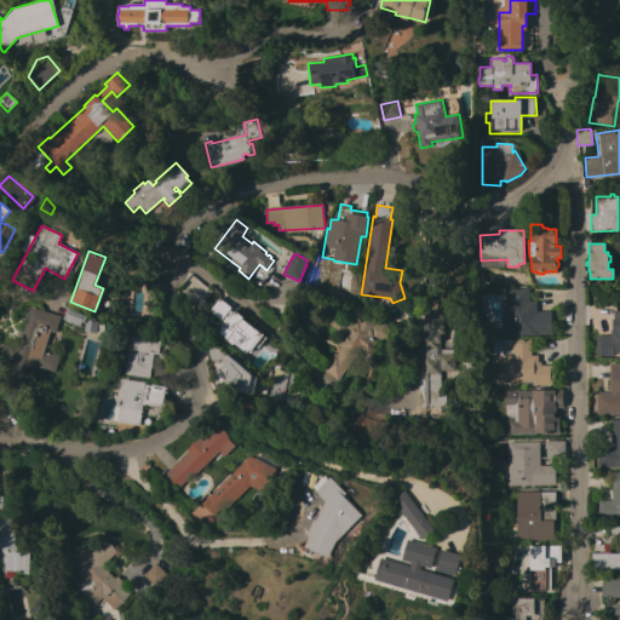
[(528,290),(529,302),(537,302),(537,311),(551,311),(551,334),(501,334),(501,299),(505,299),(504,290),(528,290)]
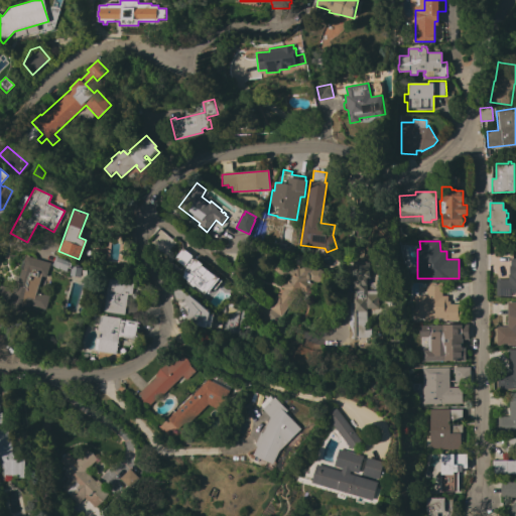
[(171,259),(185,268),(178,277),(206,295),(220,274),(180,247),(171,259)]
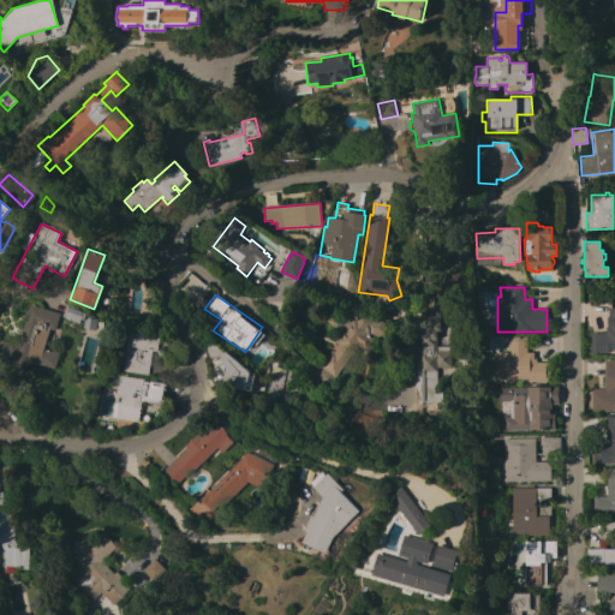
[(87,311),(82,323),(63,316),(65,306),(69,305),(87,311)]
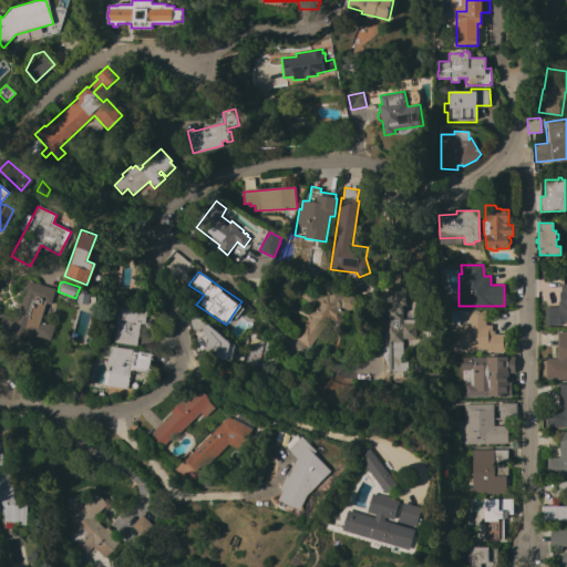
[(13,320),(17,309),(19,309),(23,295),(24,296),(28,286),(27,286),(27,284),(55,290),(51,305),(45,303),(41,321),(55,326),(51,340),(32,334),(32,338),(27,336),(26,339),(9,334),(11,329),(9,328),(8,333),(0,331),(1,327),(0,326),(0,313),(11,317),(11,319),(13,320)]
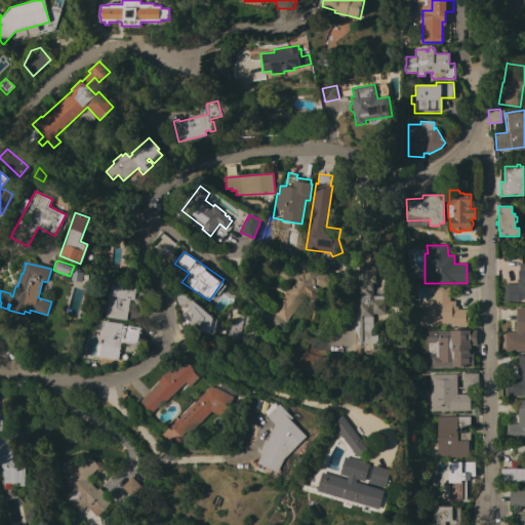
[(505,284),(517,284),(517,274),(522,263),(524,263),(524,298),(520,298),(520,301),(506,301),(505,284)]
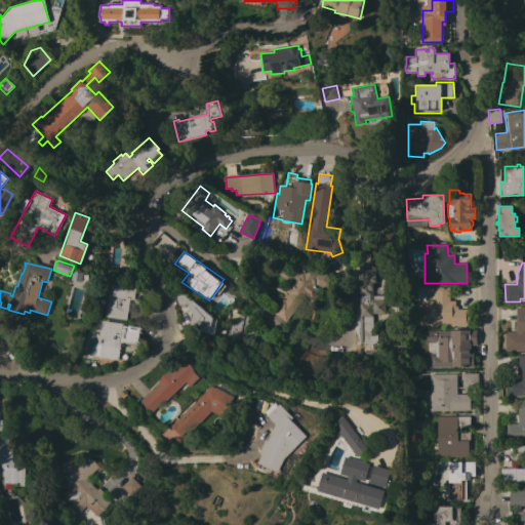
[(289,294),(287,292),(295,281),(294,280),(291,284),(277,273),(280,269),(281,270),(285,265),(299,275),(303,271),(305,273),(308,269),(311,269),(316,272),(317,275),(318,275),(318,274),(323,274),(326,275),(329,276),(330,282),(328,285),(319,287),(319,289),(320,290),(319,292),(319,293),(316,298),(314,298),(314,299),(313,299),(312,299),(306,295),(295,310),(284,301),(289,294)]
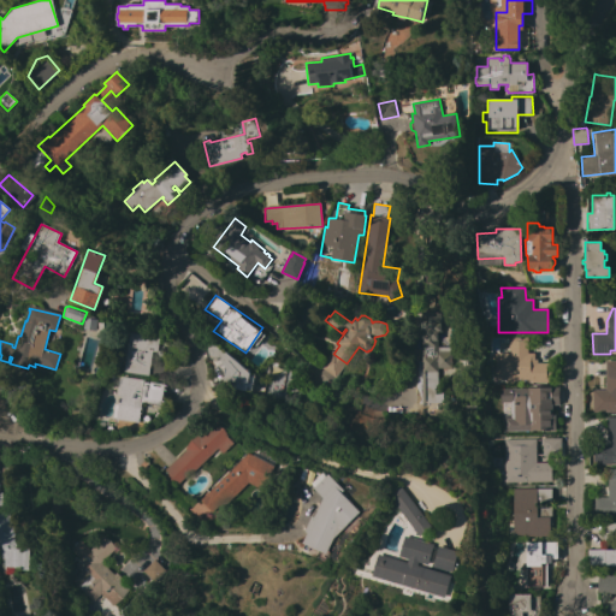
[(442,312),(442,332),(438,332),(438,347),(452,347),(452,368),(438,368),(438,392),(443,392),(443,403),(422,403),(422,329),(419,329),(419,319),(427,319),(427,312),(442,312)]
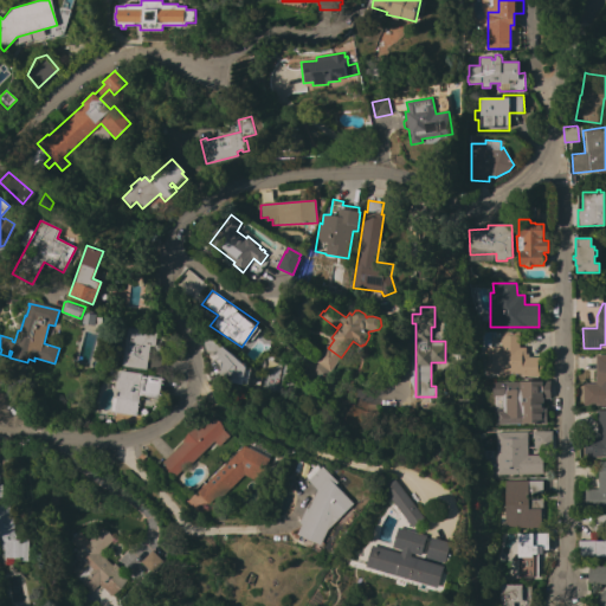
[(155,347),(149,346),(148,354),(162,356),(160,372),(121,366),(127,327),(156,331),(155,347)]
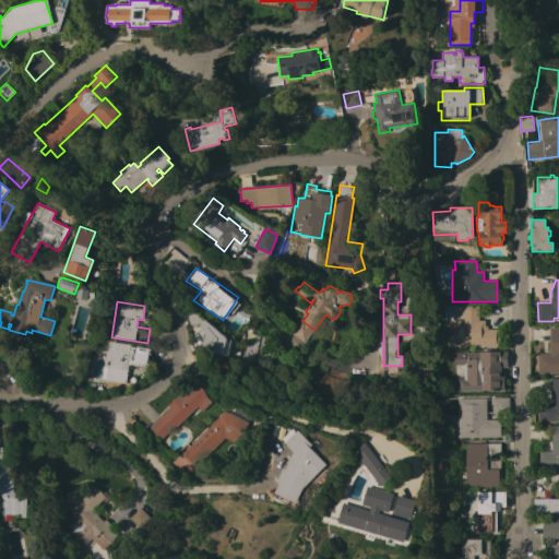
[(461,307),(478,306),(478,320),(485,320),(485,326),(487,326),(487,330),(499,329),(499,335),(500,335),(500,342),(499,342),(499,347),(480,347),(480,344),(448,345),(448,320),(461,320),(461,307)]
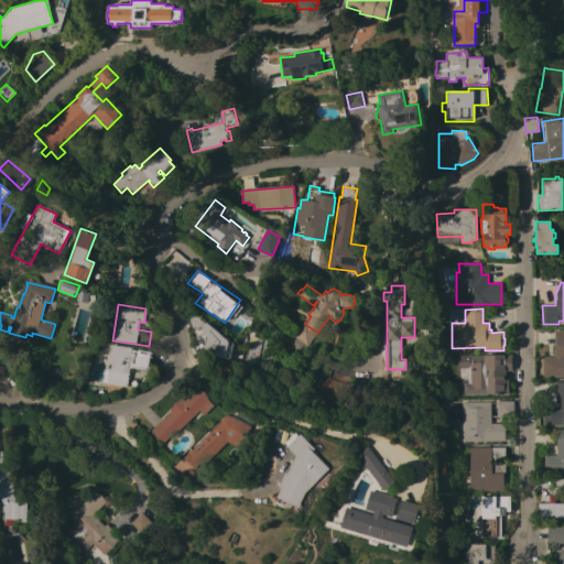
[(203,328),(207,323),(228,342),(232,343),(229,359),(208,355),(209,354),(204,353),(207,337),(203,328)]
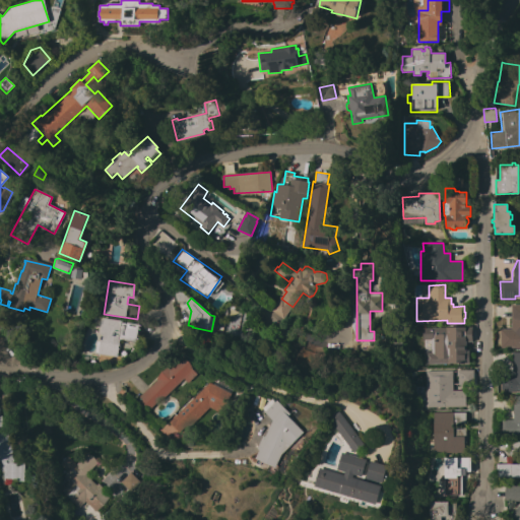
[(511,305),(519,305),(519,347),(500,347),(500,329),(511,329),(511,305)]
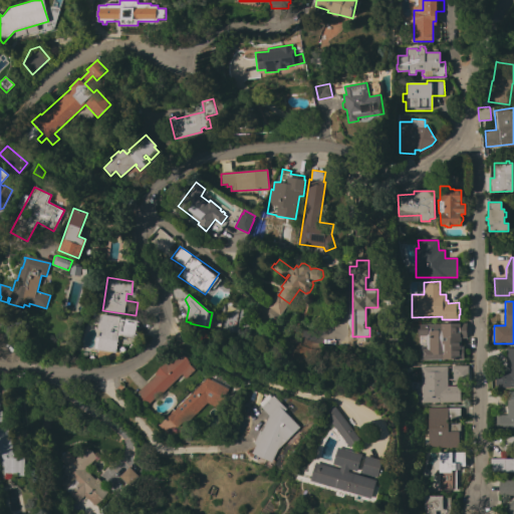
[(102,314),(120,317),(120,319),(125,319),(125,318),(138,320),(136,338),(122,336),(122,335),(118,335),(114,351),(96,349),(102,314)]
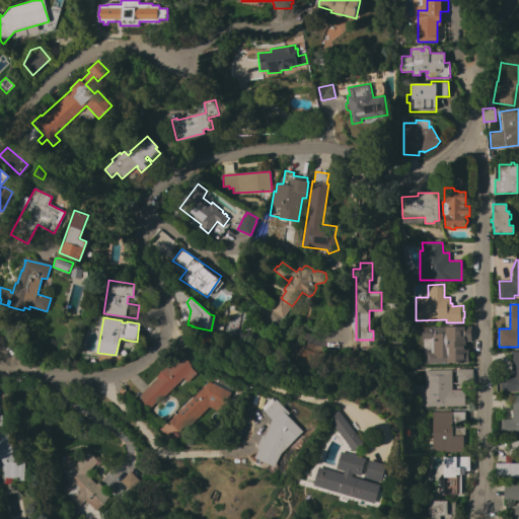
[(431,328),(431,327),(445,326),(445,325),(463,325),(463,342),(454,342),(454,363),(424,364),(424,353),(423,353),(423,328),(431,328)]
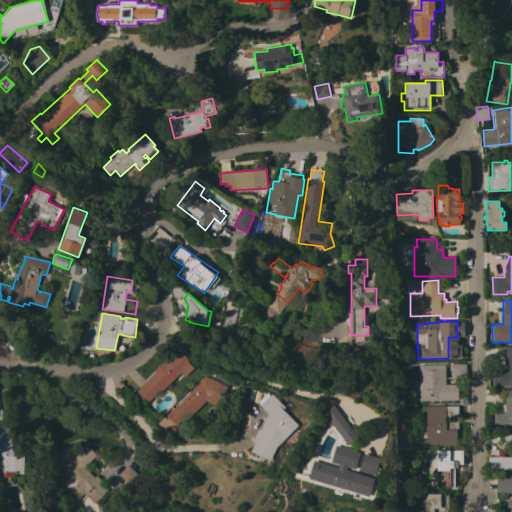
[(511,384),(508,385),(508,386),(493,386),(493,370),(504,370),(504,347),(511,346),(511,384)]
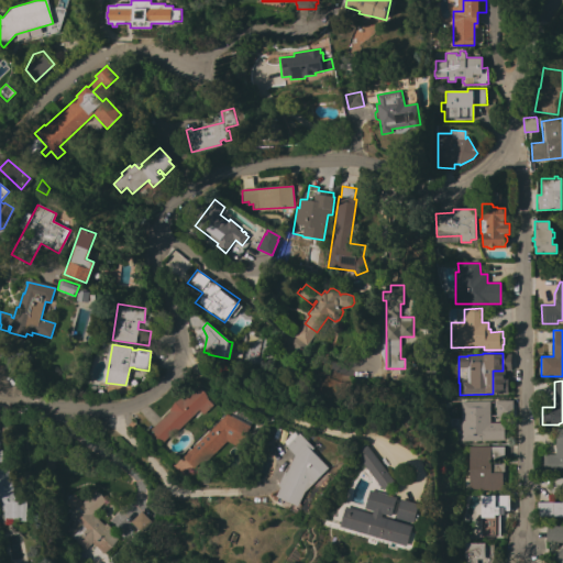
[(173,435),(172,434),(163,443),(151,430),(169,411),(168,410),(194,385),(213,406),(203,415),(199,410),(173,435)]
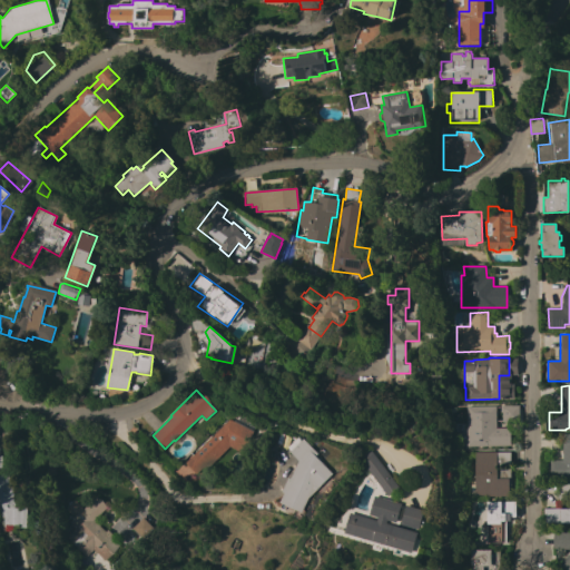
[(497,405),(497,429),(510,429),(510,433),(511,446),(465,448),(465,406),(497,405)]
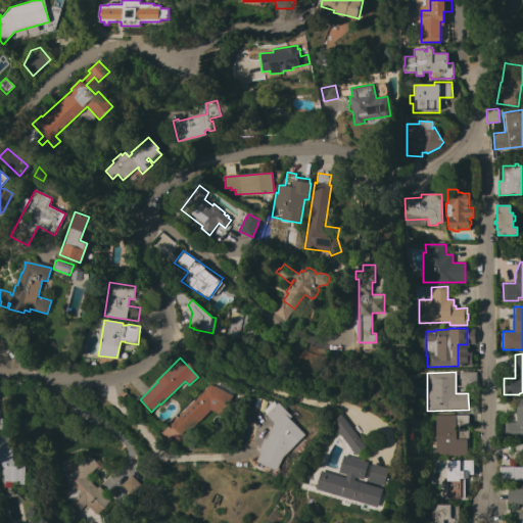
[(475,372),(475,386),(460,387),(460,378),(459,378),(459,373),(475,372)]
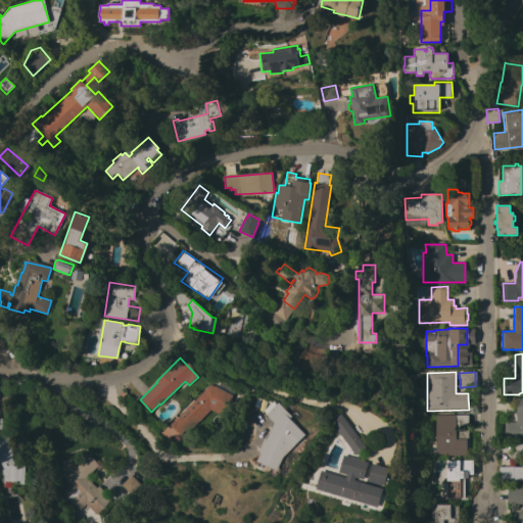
[(223,416),(211,411),(189,431),(187,429),(181,435),(171,425),(210,384),(233,396),(223,416)]
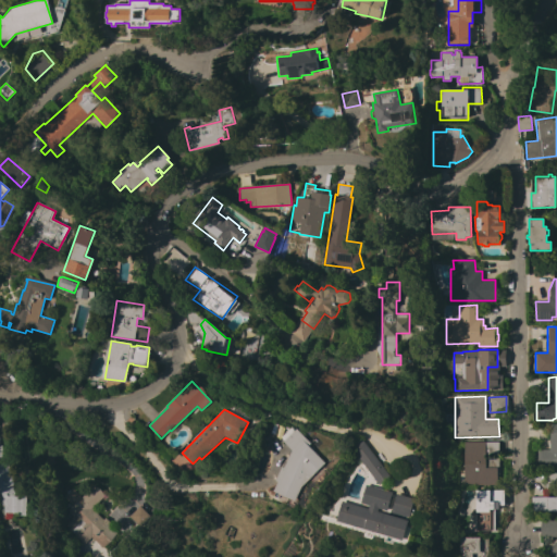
[(556,423),(556,467),(537,467),(537,450),(548,449),(547,441),(551,440),(549,424),(556,423)]
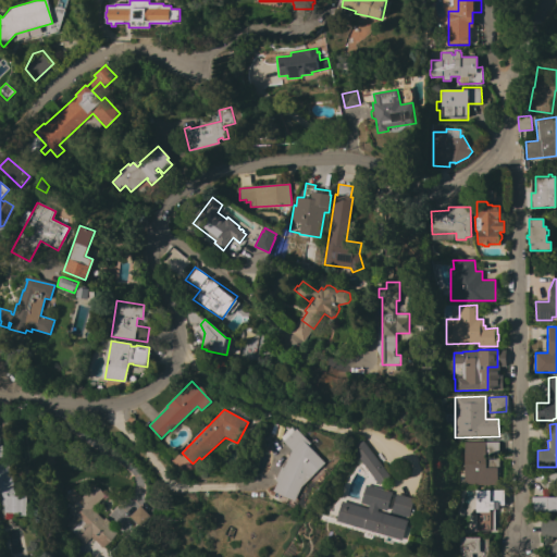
[(287,437),(286,436),(291,431),(293,433),(297,429),(311,443),(309,445),(326,463),(302,486),(296,500),(274,491),(279,482),(276,481),(282,467),(284,468),(292,450),(284,442),(287,437)]
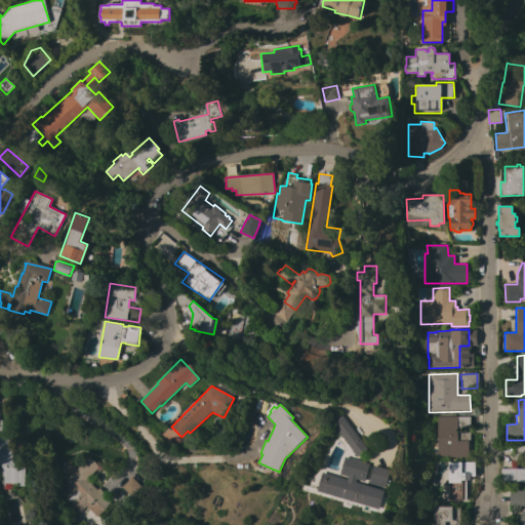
[(340,413),(368,448),(358,456),(330,421),(340,413)]
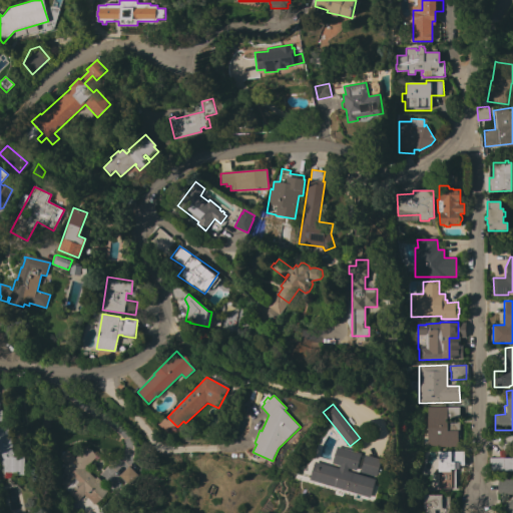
[(460,407),(460,438),(458,438),(458,447),(427,447),(427,407),(460,407)]
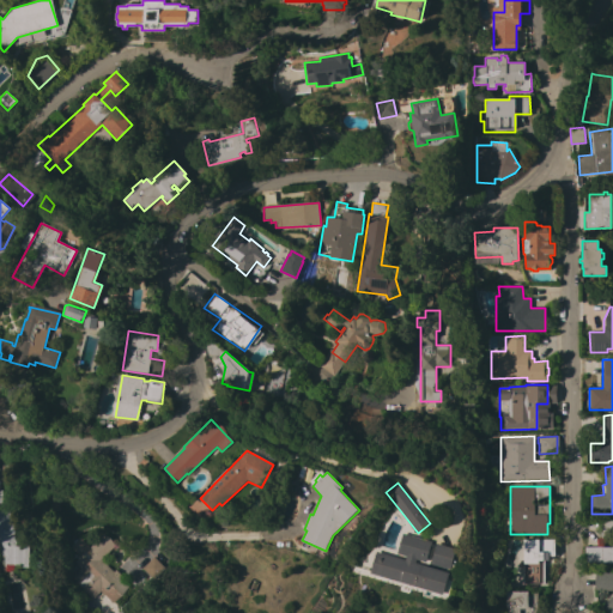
[(18,532),(23,529),(30,546),(29,568),(2,566),(4,557),(0,558),(0,508),(7,505),(18,532)]
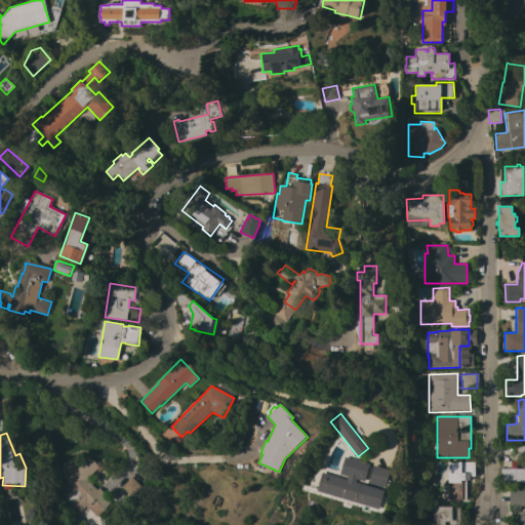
[(524,444),(524,482),(502,482),(502,474),(501,474),(501,469),(524,468),(524,460),(515,460),(514,445),(524,444)]
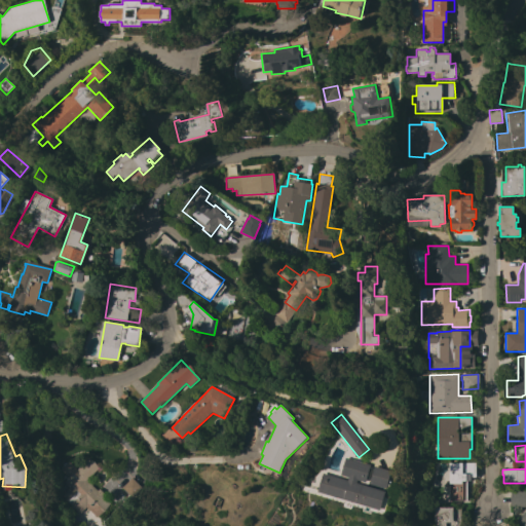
[(97,490),(99,489),(104,493),(102,495),(110,503),(97,518),(85,506),(78,514),(61,496),(69,488),(63,483),(66,480),(58,472),(67,461),(75,470),(87,457),(99,468),(86,481),(97,490)]
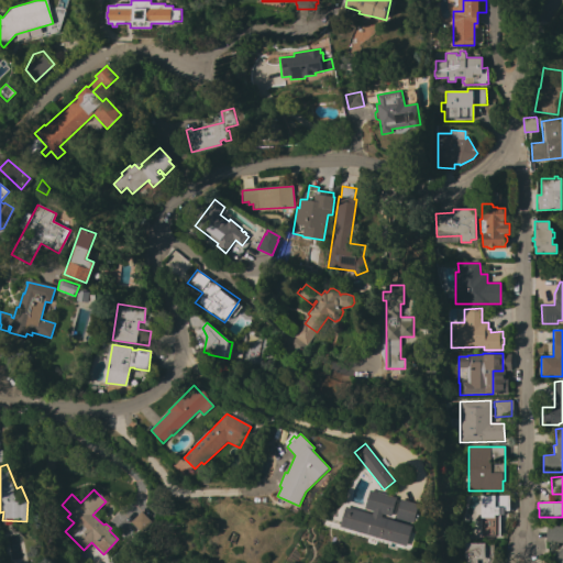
[(373,514),(374,510),(365,508),(370,489),(397,497),(392,516),(383,514),(383,517),(414,526),(408,545),(340,527),(345,506),(373,514)]
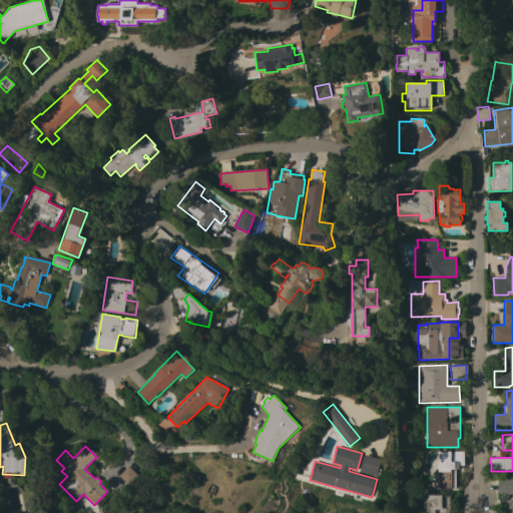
[(464,451),(464,465),(460,465),(460,469),(456,469),(457,488),(430,489),(430,478),(437,478),(437,452),(464,451)]
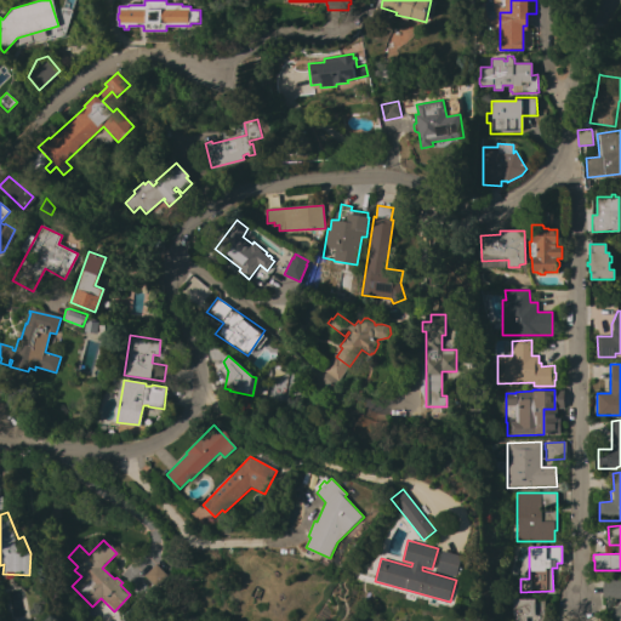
[(463,556),(457,576),(437,570),(443,551),(463,556)]
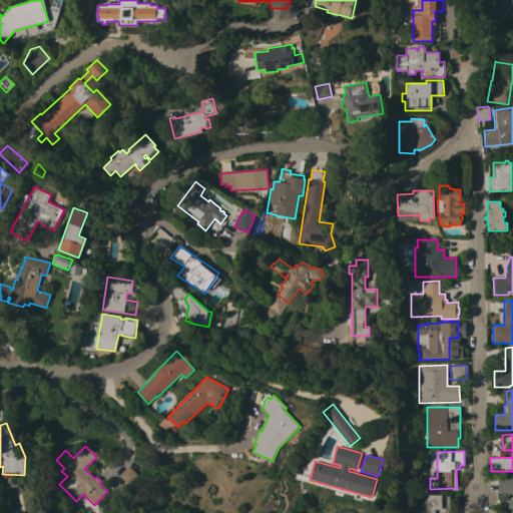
[(127,467),(128,466),(137,475),(128,484),(124,480),(119,475),(127,467)]
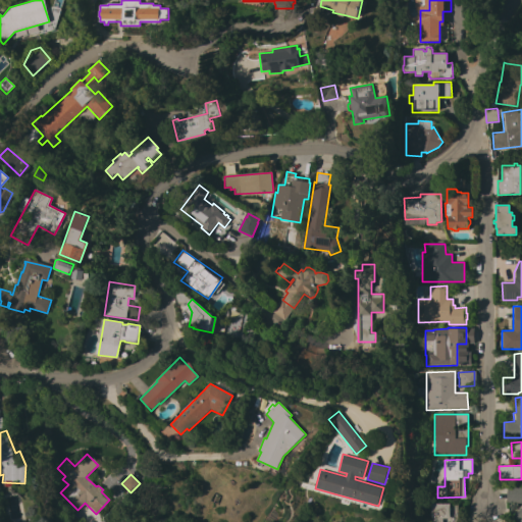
[(508,485),(521,485),(521,521),(519,521),(513,518),(521,506),(521,503),(507,503),(507,498),(508,485)]
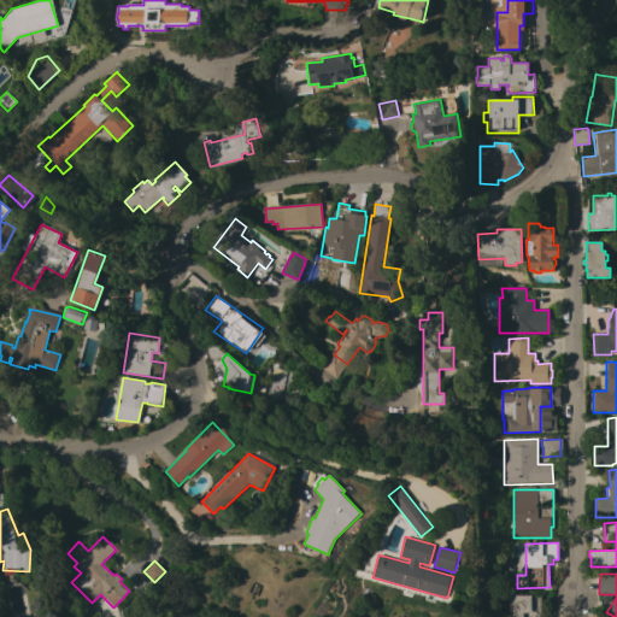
[(541,597),(540,616),(509,616),(510,595),(541,597)]
